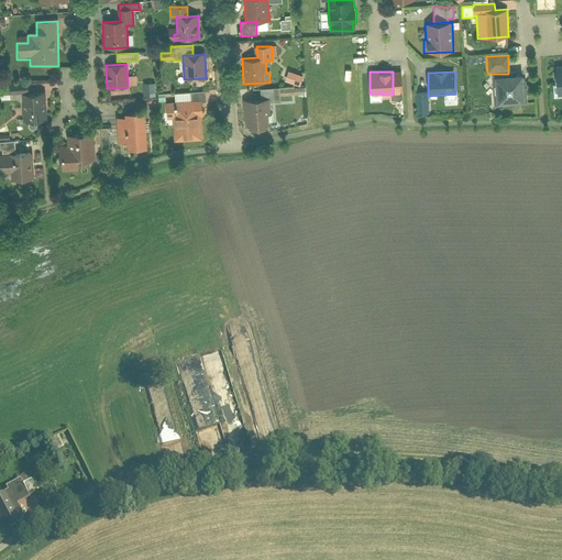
[(288,73),(286,81),(299,86),(302,76),(288,73)]
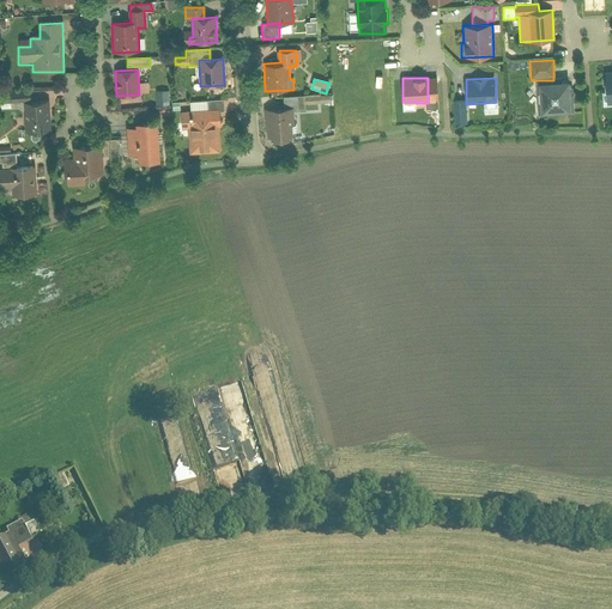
[(570,79),(553,80),(535,80),(538,113),(573,110),(570,79)]
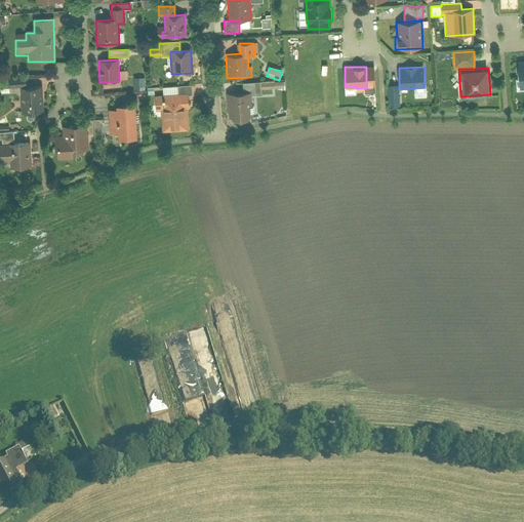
[(375,74),(366,74),(366,88),(364,88),(364,93),(375,93),(375,74)]
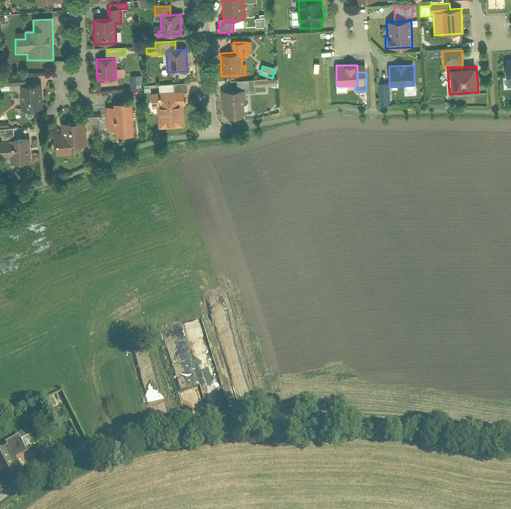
[(141,76),(131,77),(131,88),(141,88),(141,76)]
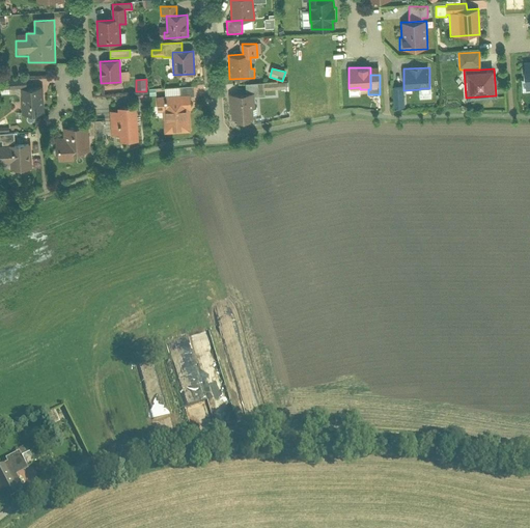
[(16,96),(21,95),(20,88),(26,88),(26,83),(1,83),(1,94),(16,94),(16,96)]
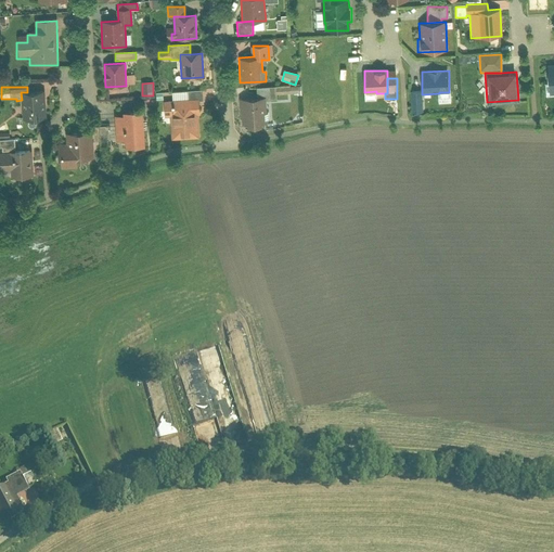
[(257,89),(257,98),(267,98),(267,100),(277,100),(277,93),(275,87),(257,89)]
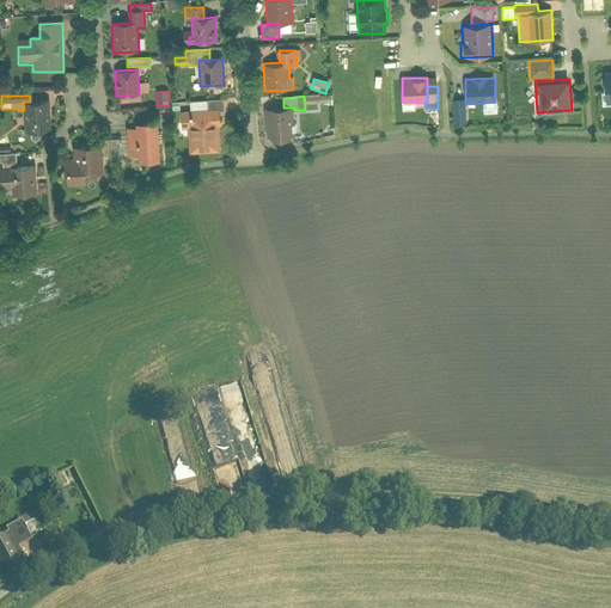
[(30,102),(23,102),(24,110),(25,133),(49,131),(48,100),(30,102)]
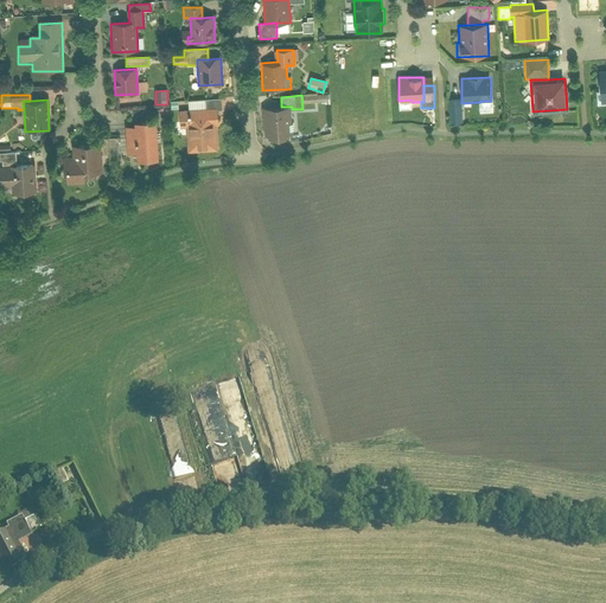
[(217,109),(217,111),(222,111),(221,100),(187,102),(189,110),(217,109)]
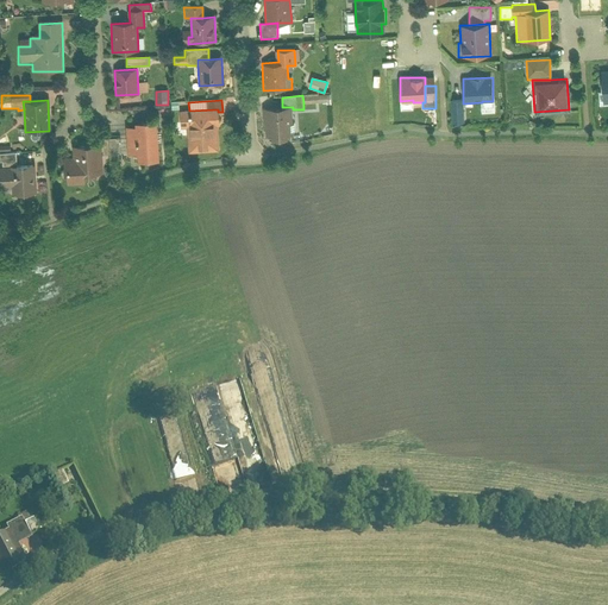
[(463,100),(450,100),(451,121),(464,121),(463,104),(463,100)]
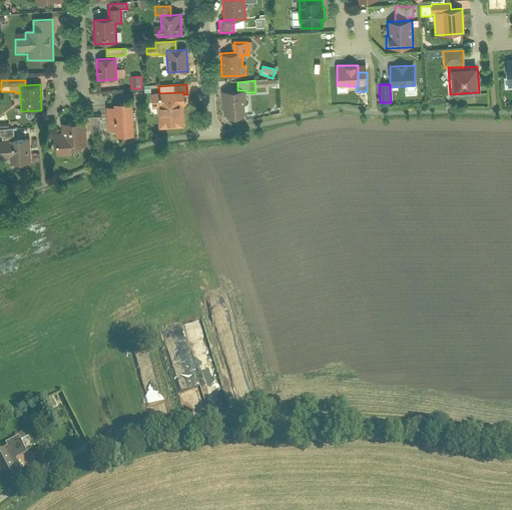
[(237,90),(221,91),(222,115),(230,115),(230,116),(240,116),(240,114),(247,114),(246,92),(246,90),(237,90)]
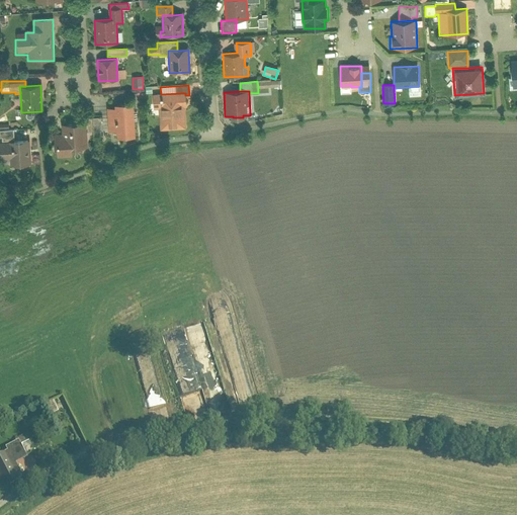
[(161,94),(153,95),(154,109),(158,109),(160,131),(185,130),(184,108),(186,108),(185,95),(185,93),(161,94)]
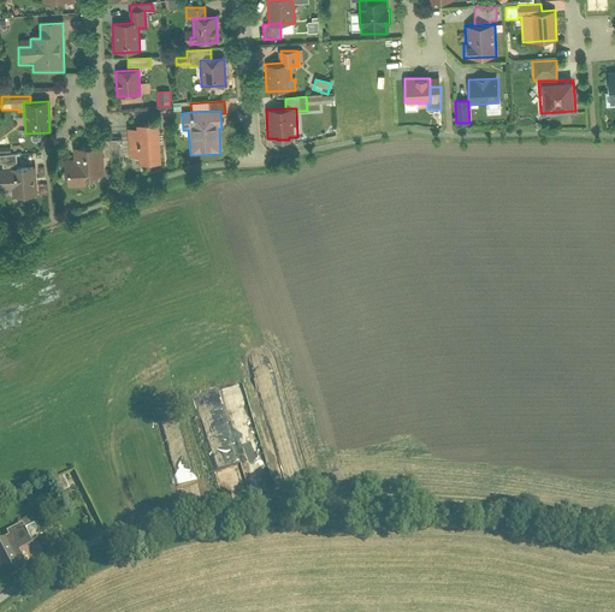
[(136,128),(128,128),(129,155),(139,154),(140,161),(160,161),(159,122),(136,123),(136,128)]
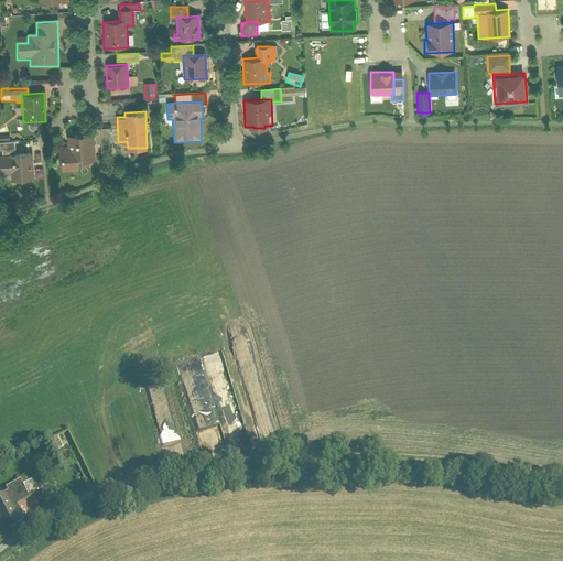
[(110,128),(100,129),(101,142),(110,142),(110,128)]
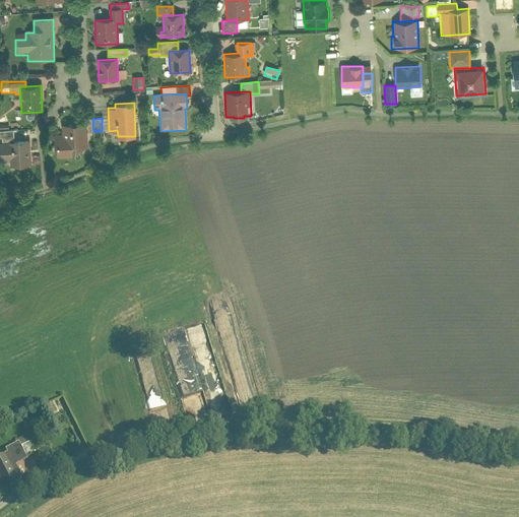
[(86,131),(86,123),(61,124),(61,140),(55,140),(55,147),(57,147),(57,157),(73,157),(72,147),(86,147),(86,131)]
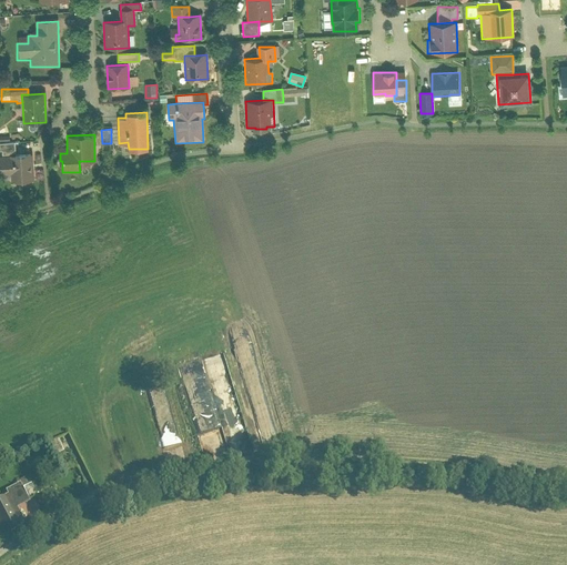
[(11,154),(16,154),(14,143),(0,143),(0,152),(2,152),(2,158),(12,157),(11,154)]
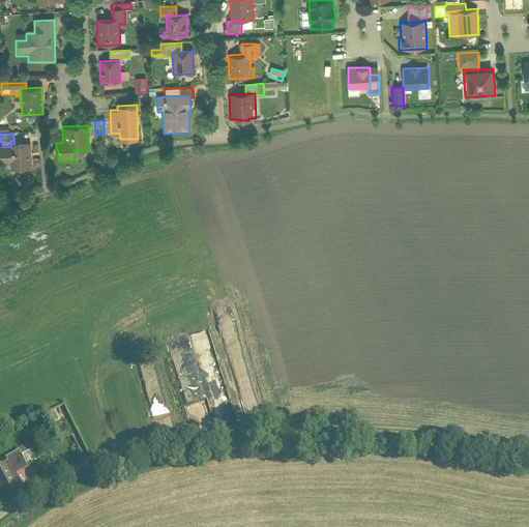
[(29,168),(28,143),(15,144),(10,144),(11,146),(2,147),(0,147),(1,160),(11,160),(12,169),(29,168)]
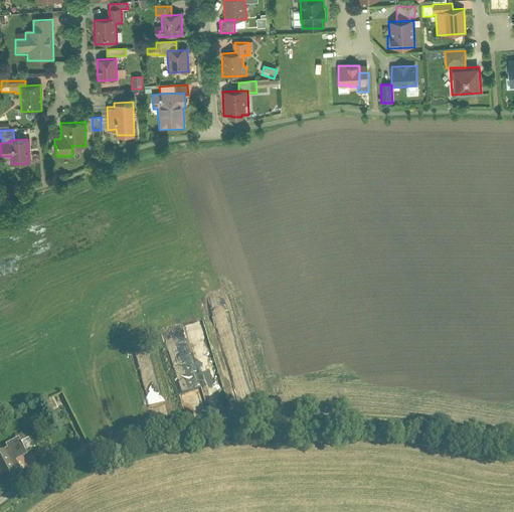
[(0,459),(0,490),(12,485),(9,479),(19,475),(15,466),(23,462),(15,444),(0,450),(0,459)]
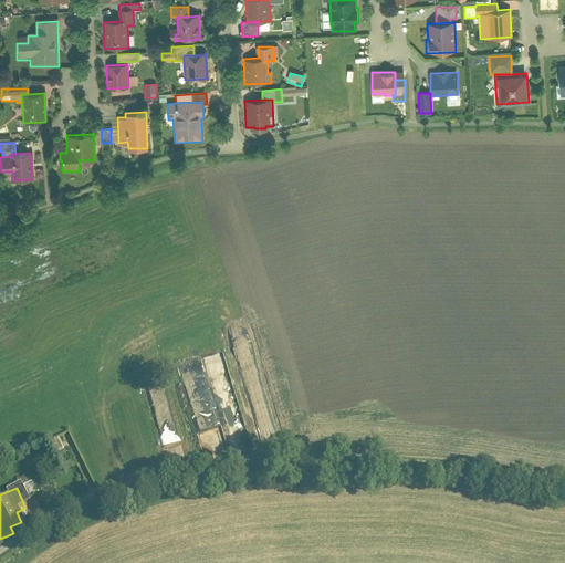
[(22,510),(31,524),(41,518),(33,504),(22,510)]
